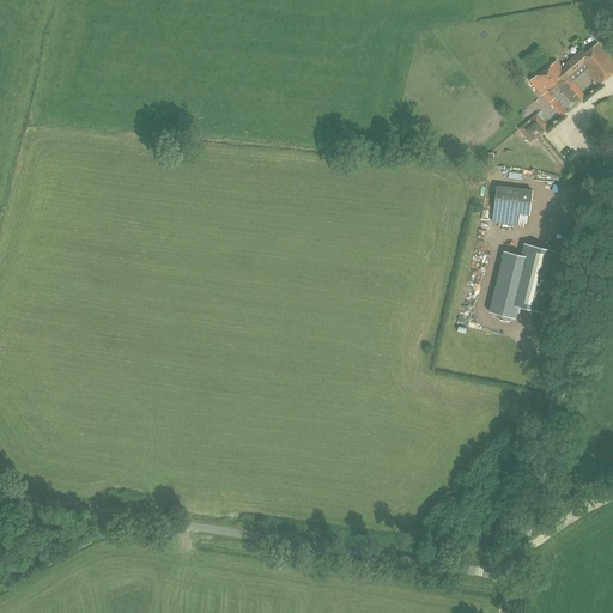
[(582,67),(598,86),(612,73),(612,61),(598,43),(587,53),(577,60),(582,67)]
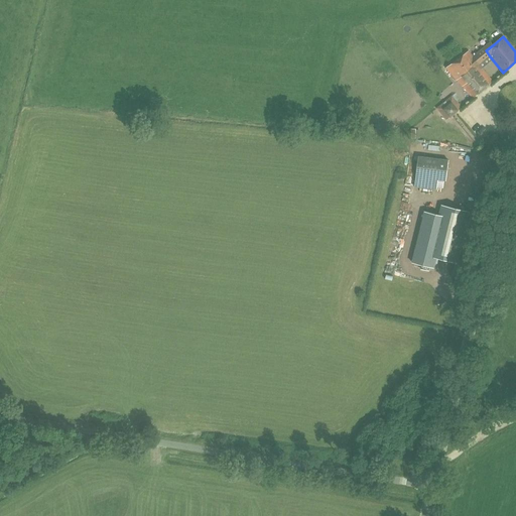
[(486,50),(494,44),(491,41),(478,53),(476,51),(471,55),(468,51),(446,69),(457,81),(460,84),(479,67),(478,66),(479,65),(490,56),(486,50)]
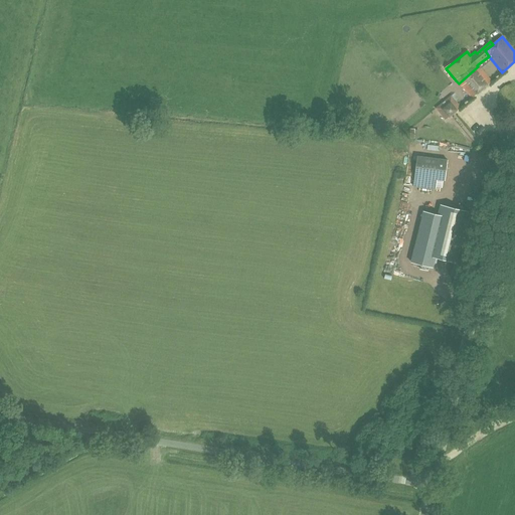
[(459,83),(471,98),(490,81),(478,66),(459,83)]
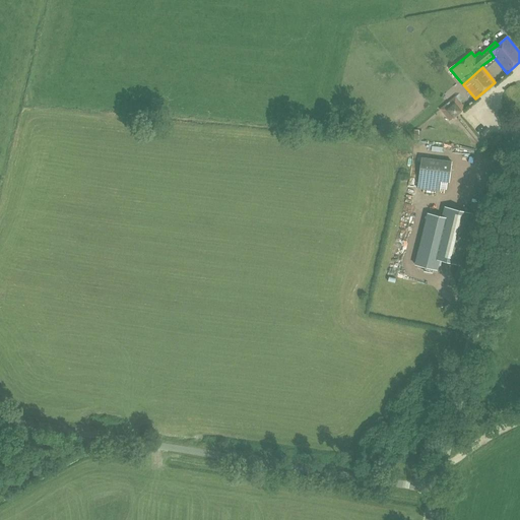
[(440,109),(450,121),(466,108),(455,95),(449,102),(447,104),(440,109)]
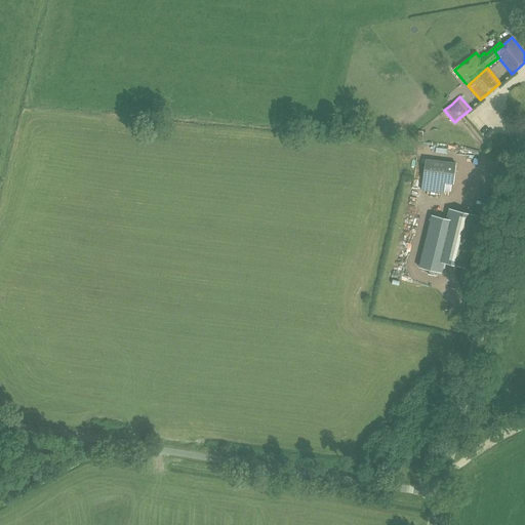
[(455,163),(425,159),(422,179),(453,184),(455,163)]
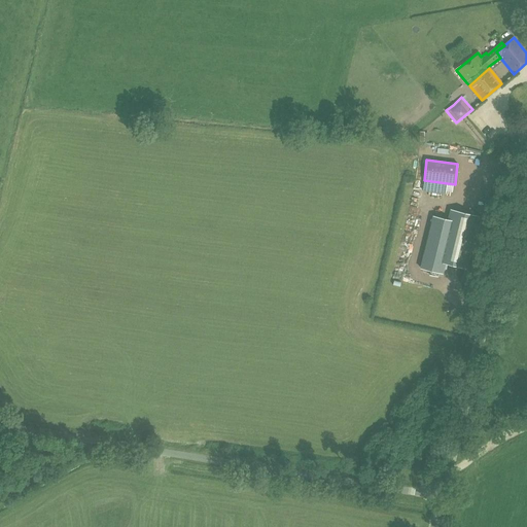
[(421,268),(443,274),(445,264),(466,269),(479,216),(451,210),(449,219),(433,216),(426,246),(421,268)]
